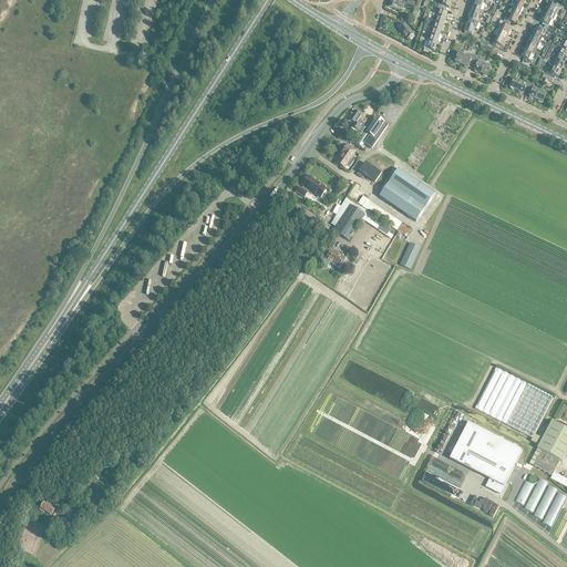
[(395,9),(402,12),(403,9),(405,3),(402,1),(402,0),(401,0),(391,0),(389,7),(395,9)]
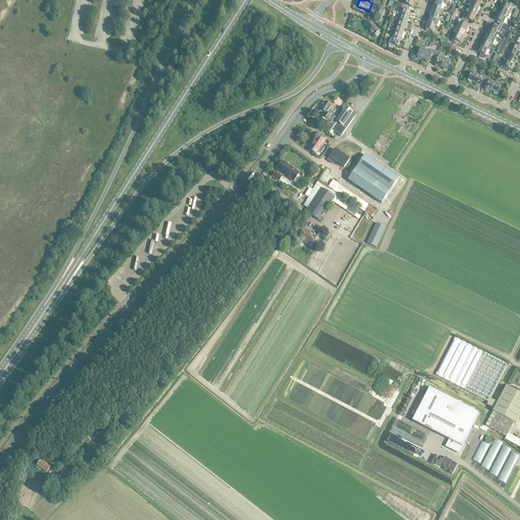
[(401,0),(405,2),(404,5),(400,3),(399,6),(402,7),(407,9),(408,6),(411,7),(413,1),(409,0),(401,0)]
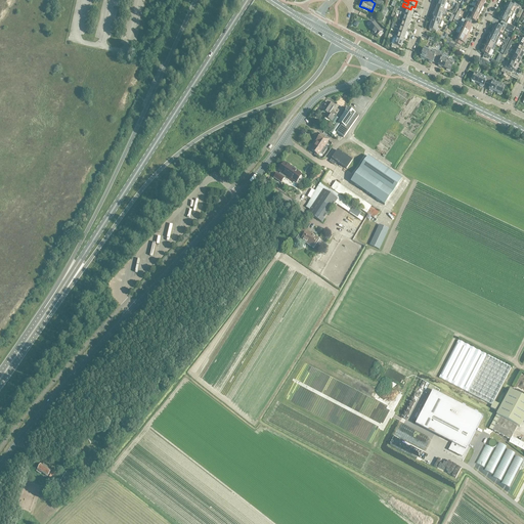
[(473,7),(481,11),(484,5),(477,2),(474,0),(473,3),(475,4),(473,7)]
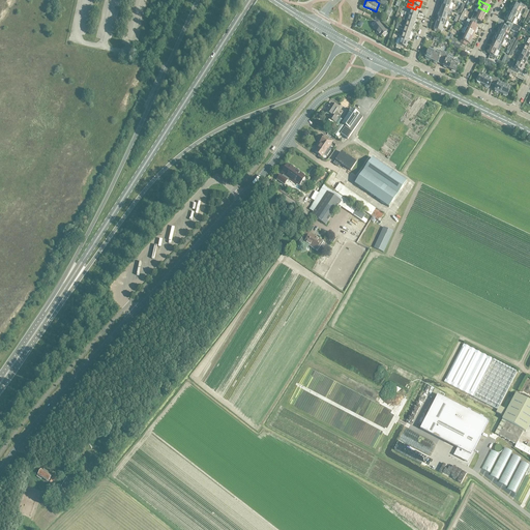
[(449,9),(451,3),(444,1),(442,6),(449,9)]
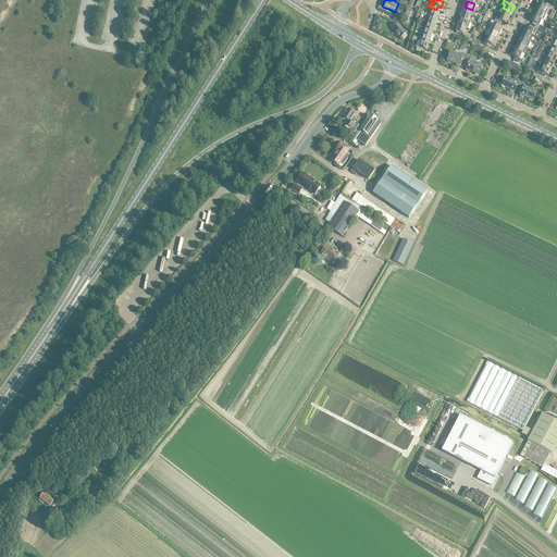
[(535,9),(546,14),(551,5),(543,2),(542,4),(539,3),(535,9)]
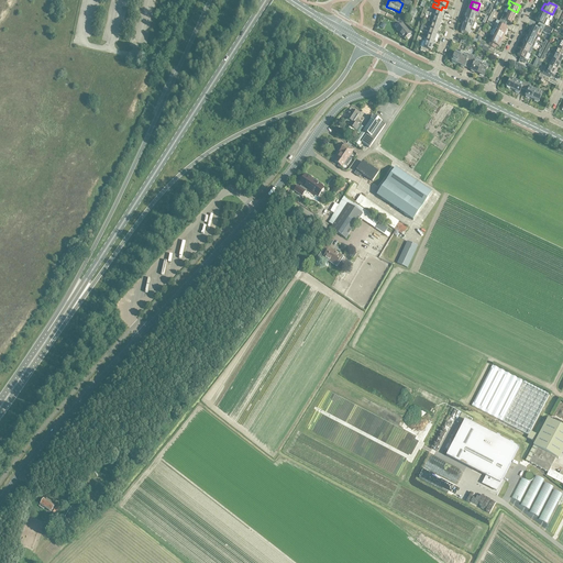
[(467,9),(465,13),(467,13),(475,15),(477,10),(470,7),(468,9),(467,9)]
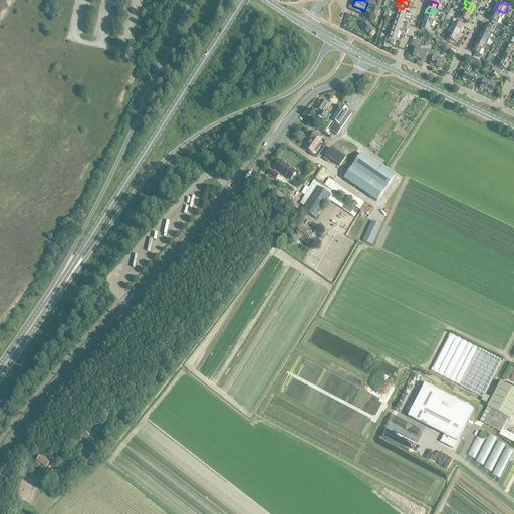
[(388,10),(387,12),(388,12),(389,13),(393,14),(404,18),(406,12),(403,11),(403,9),(398,7),(397,9),(398,10),(397,13),(388,10)]
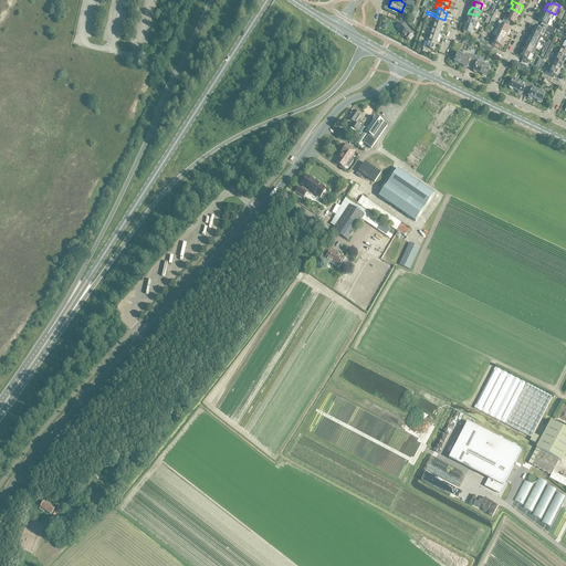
[(510,10),(509,13),(517,18),(520,12),(511,8),(510,10)]
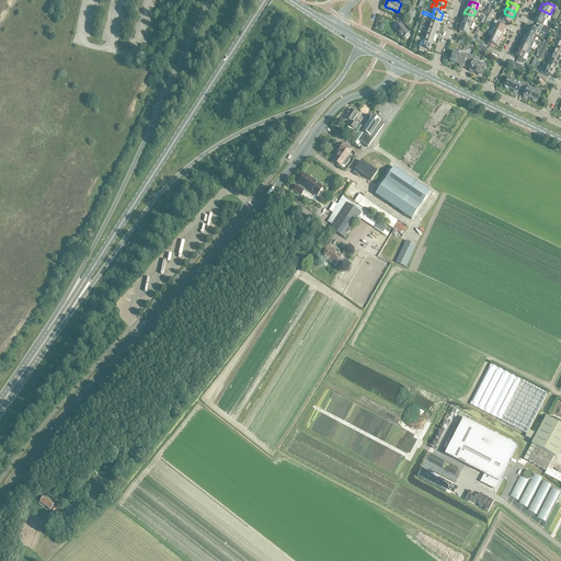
[(550,14),(539,9),(537,15),(544,19),(547,20),(550,14)]
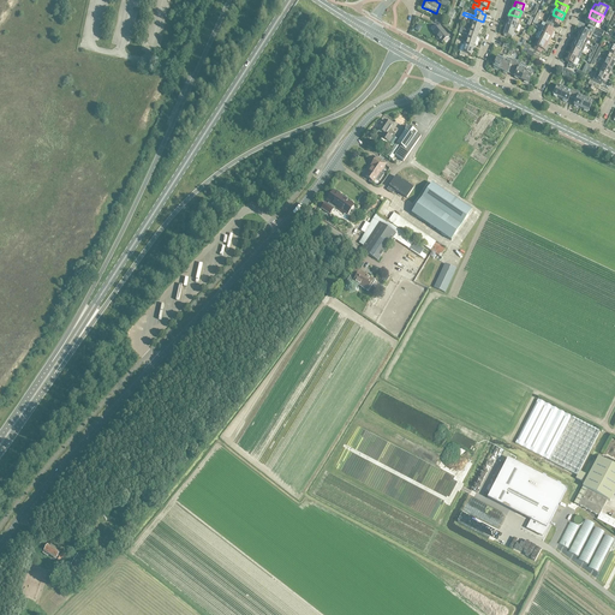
[(548,21),(545,24),(553,27),(554,24),(559,27),(562,19),(553,15),(551,15),(548,21)]
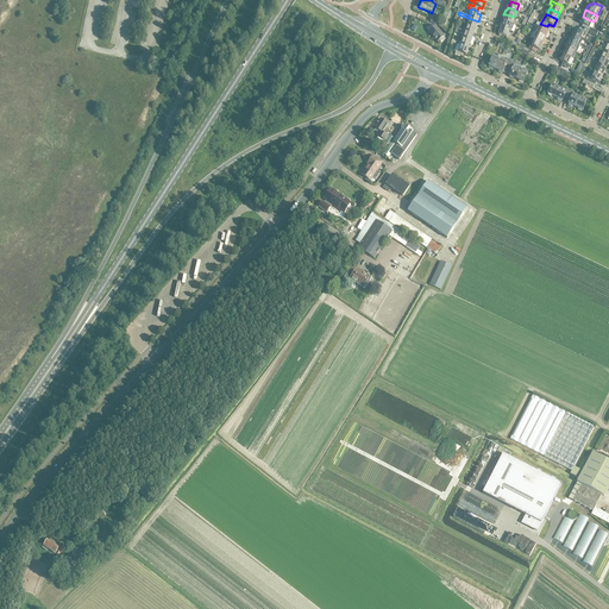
[(465,17),(464,24),(468,25),(476,29),(478,22),(465,17)]
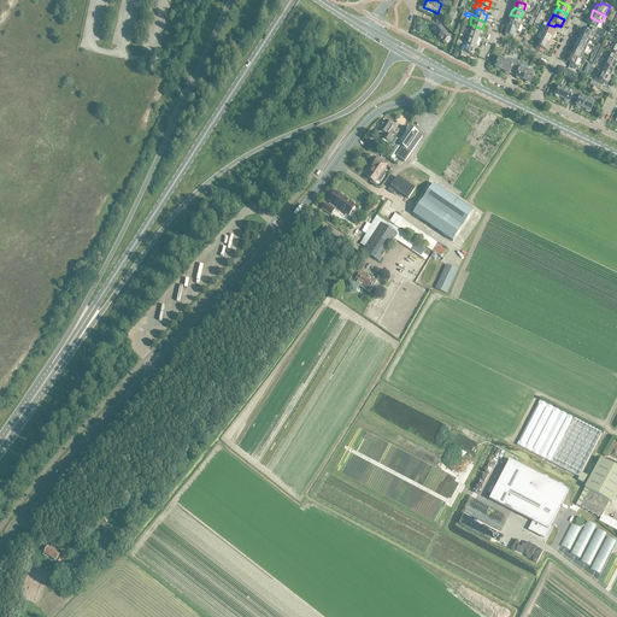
[(589,28),(605,35),(606,33),(595,27),(598,21),(591,17),(587,23),(591,25),(589,28)]
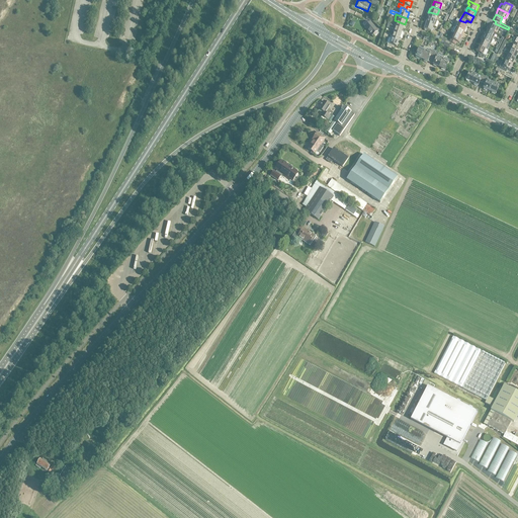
[(428,17),(426,23),(435,26),(436,21),(435,21),(435,20),(428,17)]
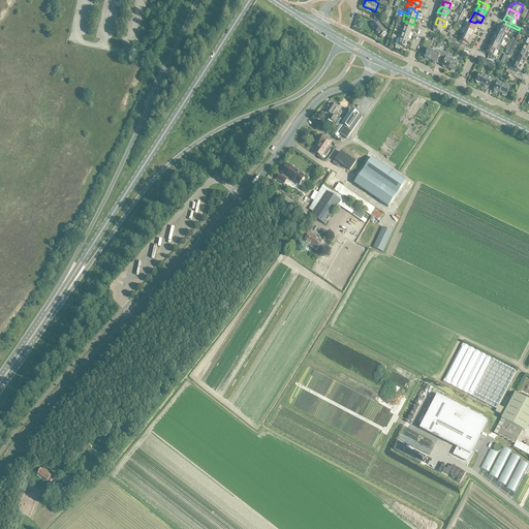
[(374,21),(371,24),(372,27),(380,37),(386,31),(378,22),(378,23),(374,21)]
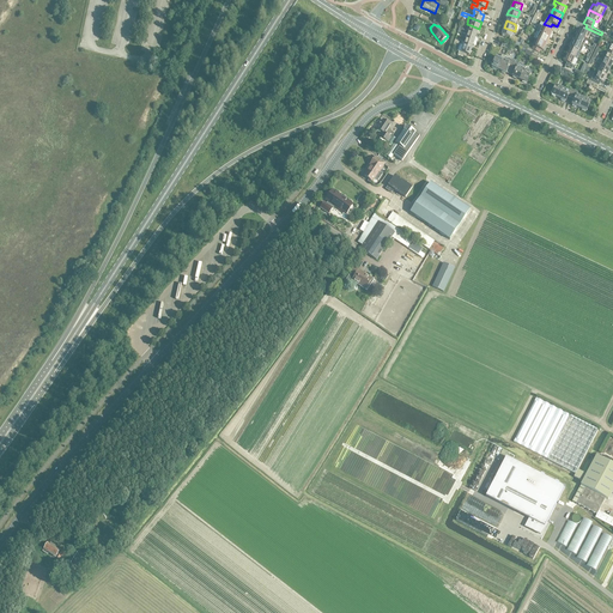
[(542,26),(540,34),(550,38),(551,38),(552,35),(551,34),(553,31),(550,30),(551,26),(544,24),(542,26)]
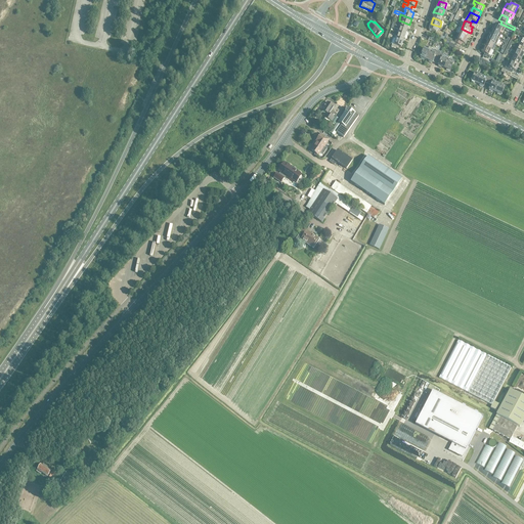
[(436,33),(438,27),(440,27),(431,24),(429,30),(436,33)]
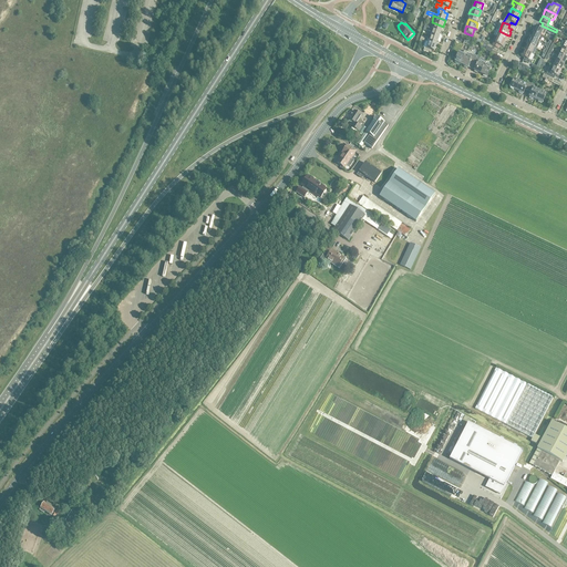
[(556,32),(542,26),(540,29),(536,27),(533,32),(540,37),(543,38),(546,31),(554,35),(556,32)]
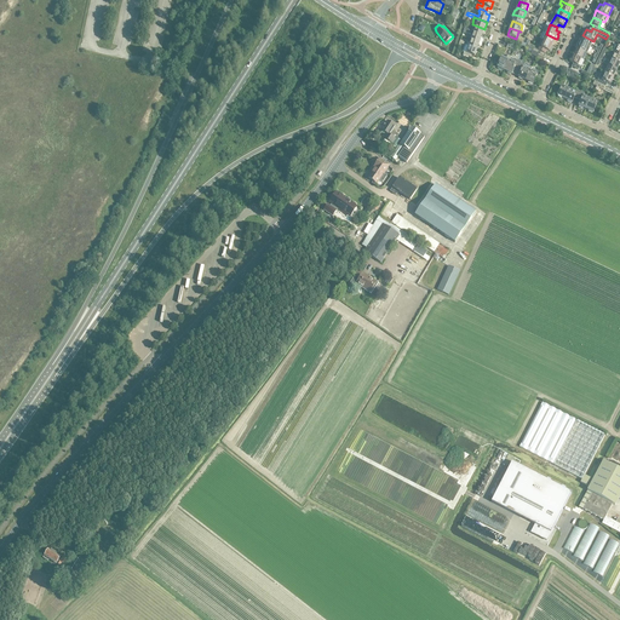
[(464,29),(463,32),(472,35),(471,39),(481,42),(482,39),(481,39),(482,35),(471,32),(469,30),(464,29)]
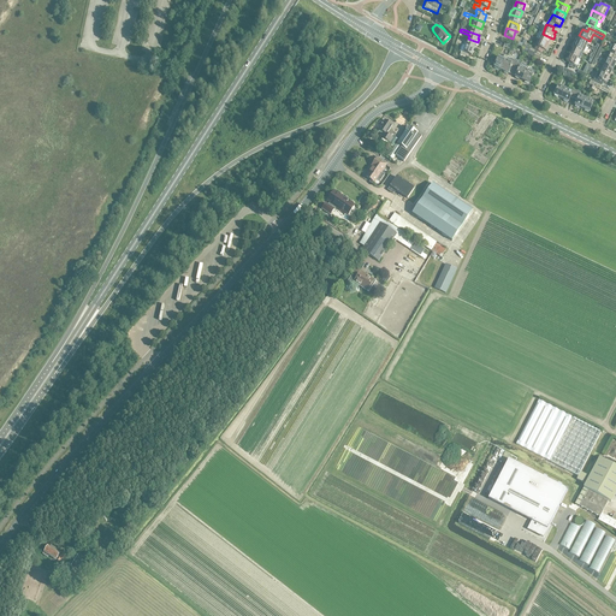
[(543,34),(539,40),(549,45),(552,39),(543,34)]
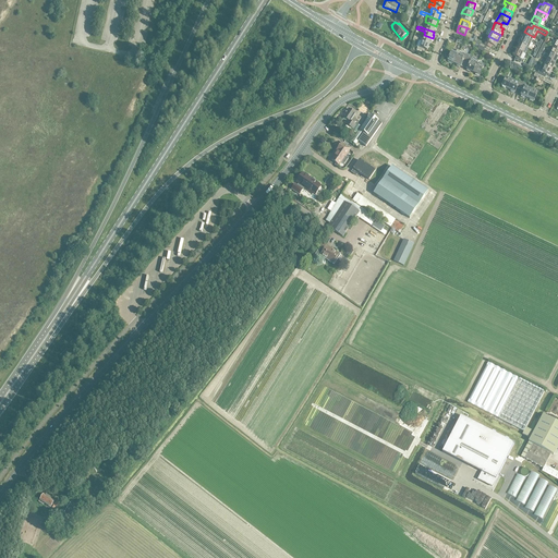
[(521,38),(531,43),(532,40),(530,39),(532,36),(524,32),(521,38)]
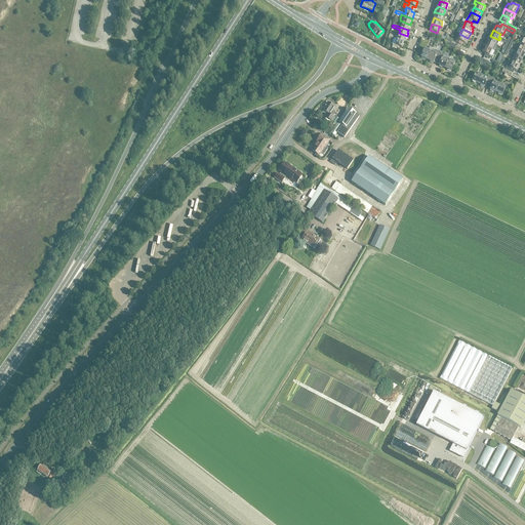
[(396,36),(395,38),(397,39),(404,42),(405,39),(406,39),(407,36),(399,33),(398,36),(396,36)]
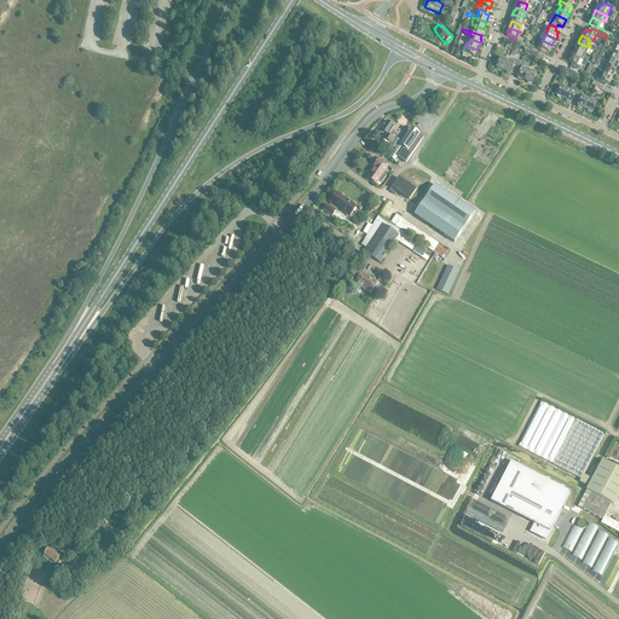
[(538,46),(537,50),(544,53),(545,51),(548,52),(549,52),(550,52),(551,48),(550,47),(551,45),(542,40),(541,42),(542,44),(541,47),(538,46)]
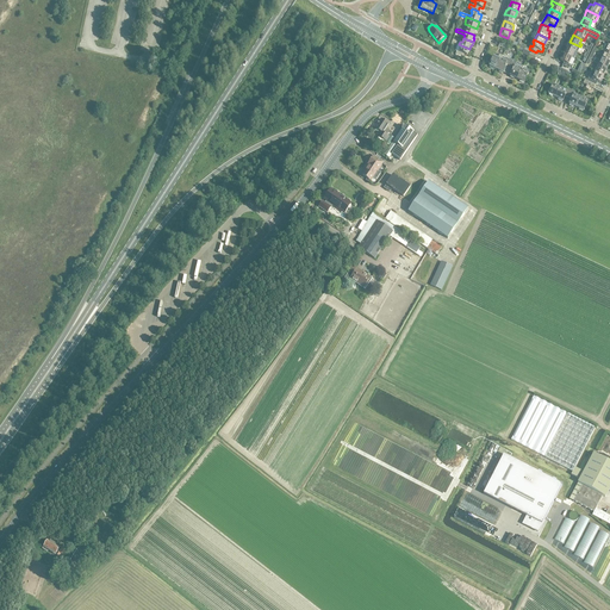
[(567,48),(576,51),(577,53),(580,47),(570,42),(567,48)]
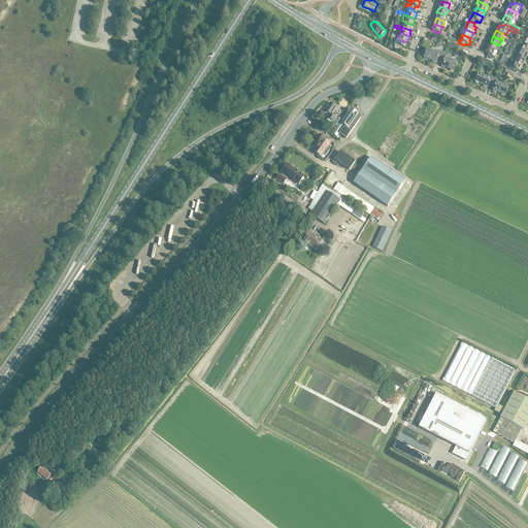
[(395,44),(394,47),(400,50),(401,46),(404,47),(406,42),(399,39),(397,45),(395,44)]
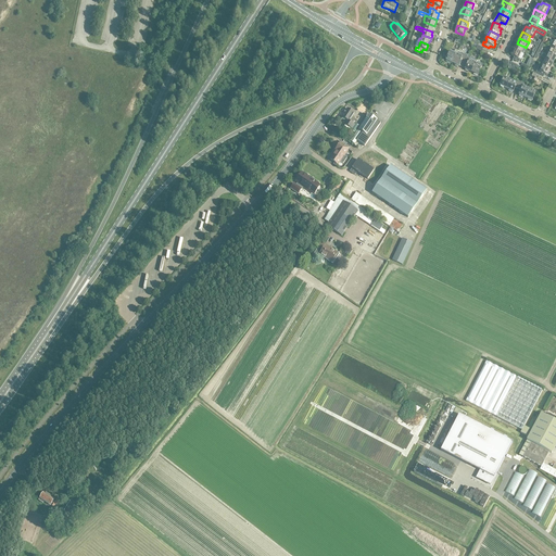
[(514,49),(521,53),(525,47),(517,43),(514,49)]
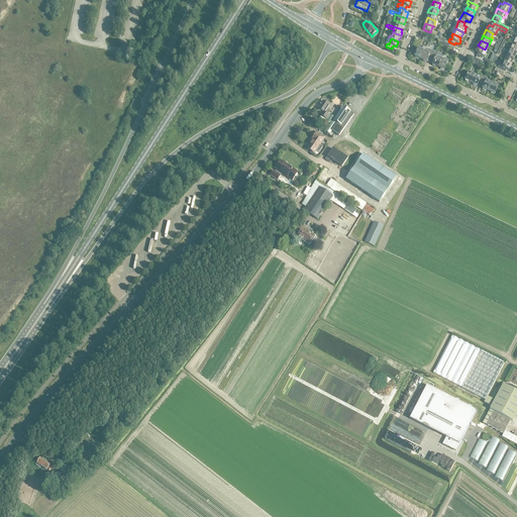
[(485,49),(478,45),(475,52),(478,53),(477,56),(482,58),(486,50),(485,49)]
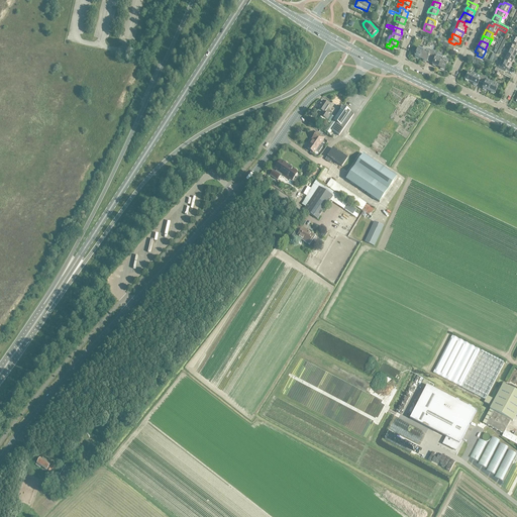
[(415,56),(415,57),(415,58),(417,59),(418,58),(420,59),(426,48),(426,47),(423,46),(422,49),(418,47),(415,56)]
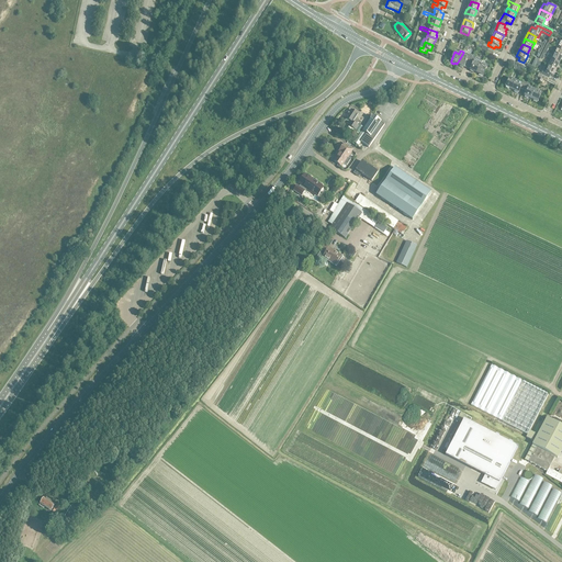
[(463,53),(457,64),(460,65),(460,66),(462,68),(463,67),(464,67),(467,62),(469,64),(472,57),(473,56),(470,54),(469,56),(463,53)]
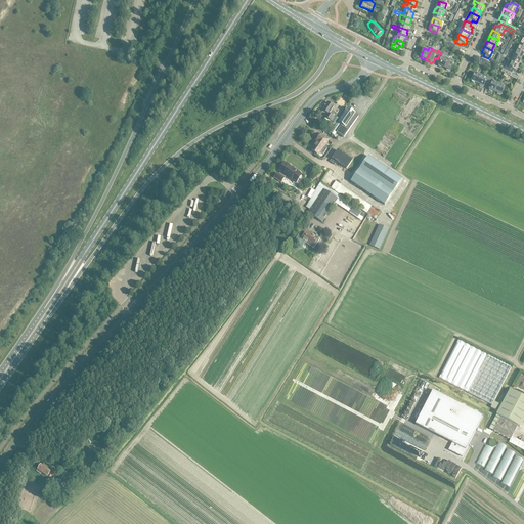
[(521,59),(523,53),(517,50),(514,56),(521,59)]
